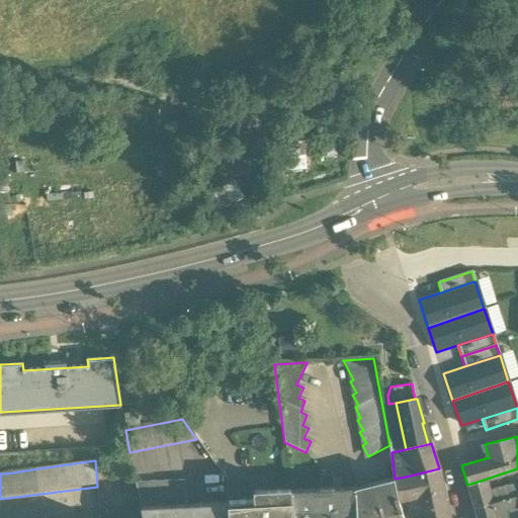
[(131,460),(101,464),(103,480),(134,475),(131,460)]
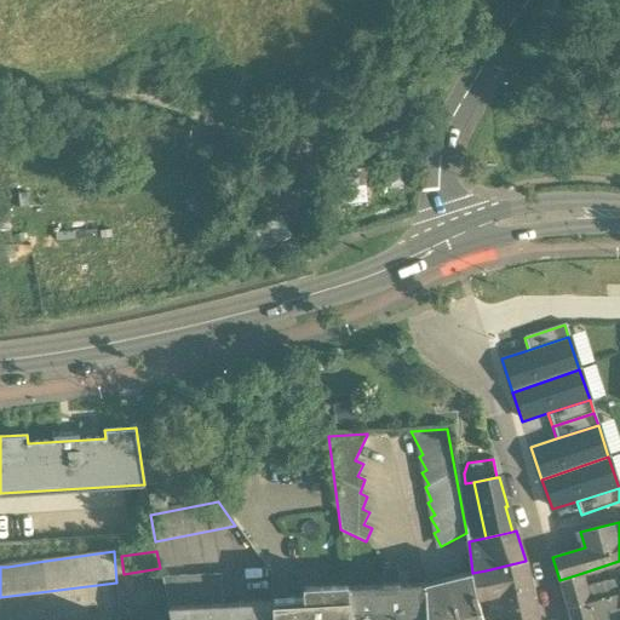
[(526,561),(486,570),(491,597),(504,596),(507,612),(535,606),(526,561)]
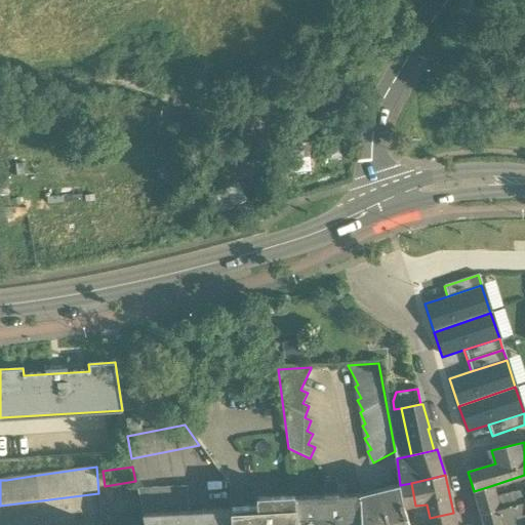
[(335,481),(323,482),(324,496),(336,495),(335,481)]
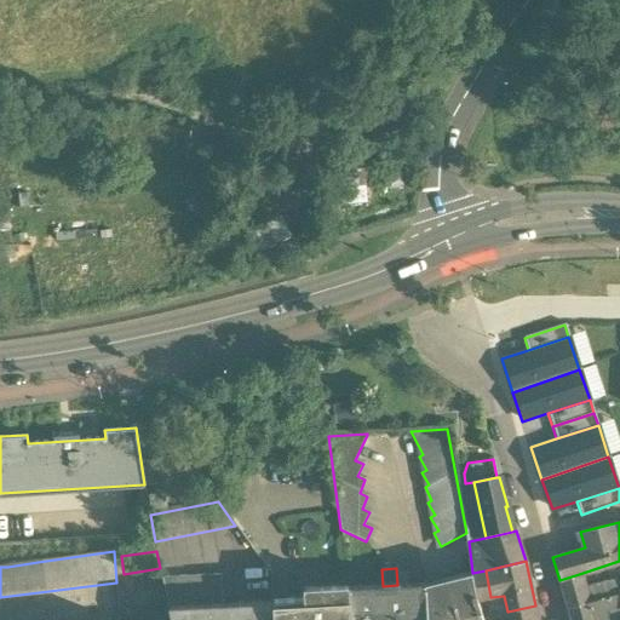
[(486,570),(472,573),(474,579),(478,600),(491,597),(486,570)]
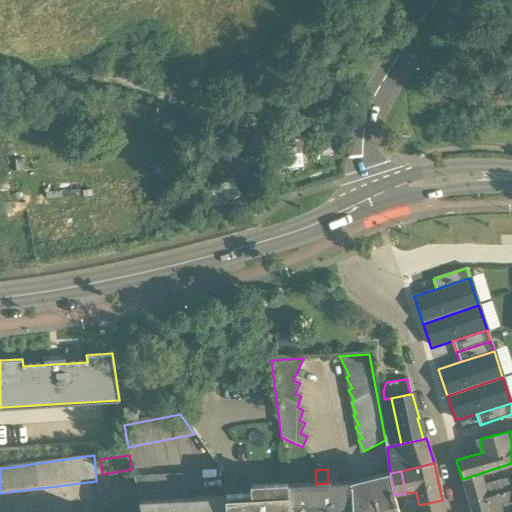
[(478,474),(462,479),(466,492),(482,487),(478,474)]
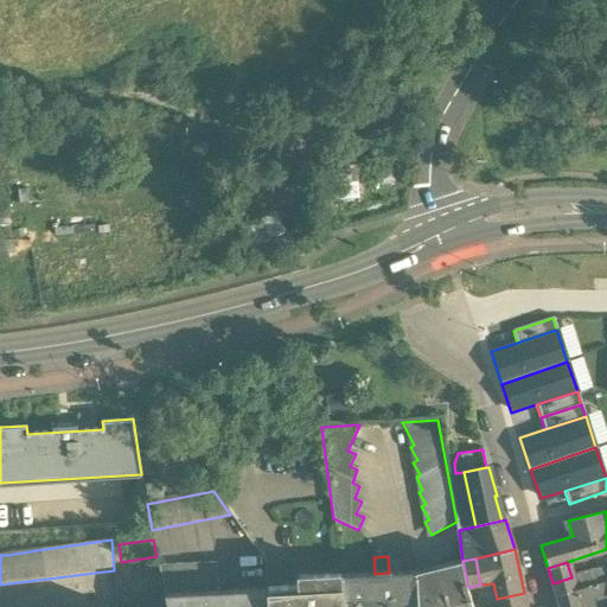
[(217,564),(160,568),(166,606),(267,606),(267,592),(218,593),(217,564)]
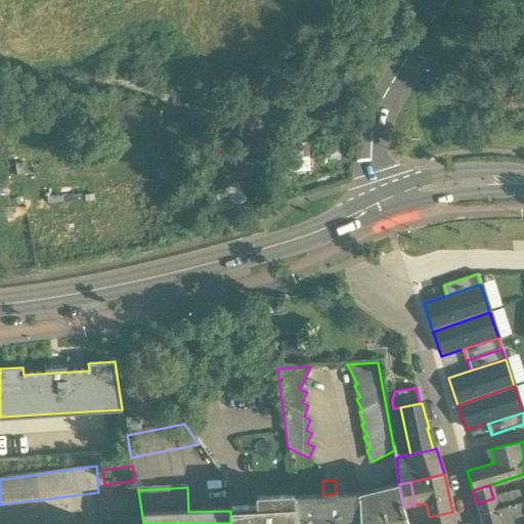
[(400,489),(373,496),(374,523),(408,523),(404,507),(400,489)]
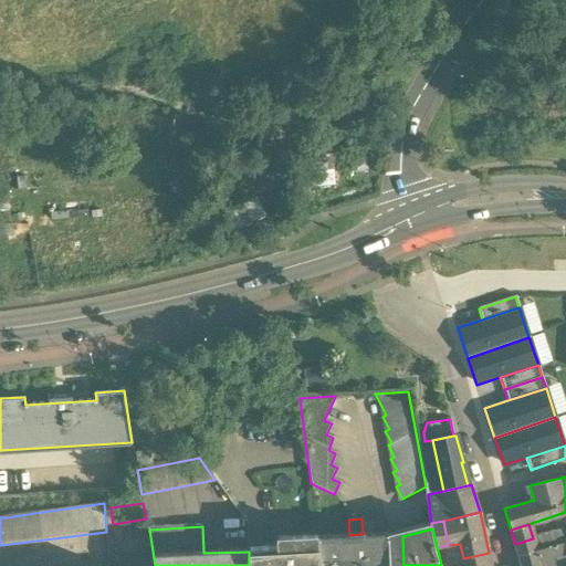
[(387,533),(373,534),(374,565),(388,565),(387,540),(387,533)]
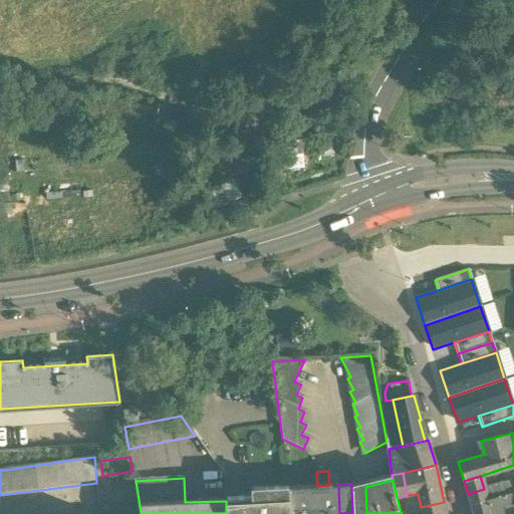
[(317,486),(290,488),(291,513),(339,513),(338,485),(329,485),(317,486)]
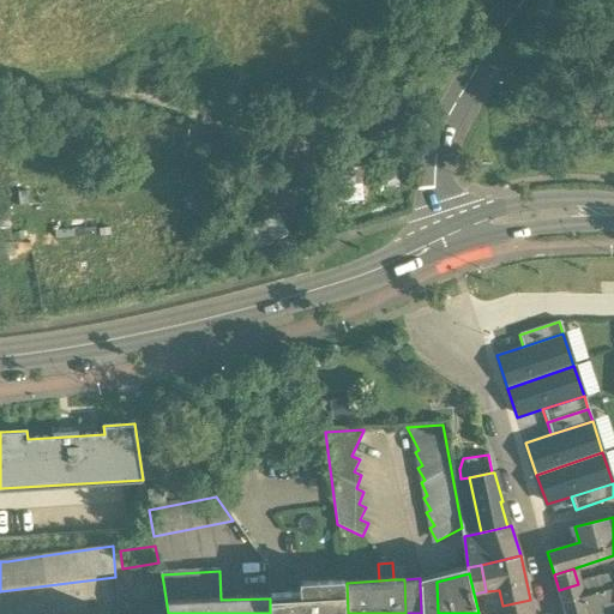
[(438,613),(437,582),(420,585),(421,613),(438,613)]
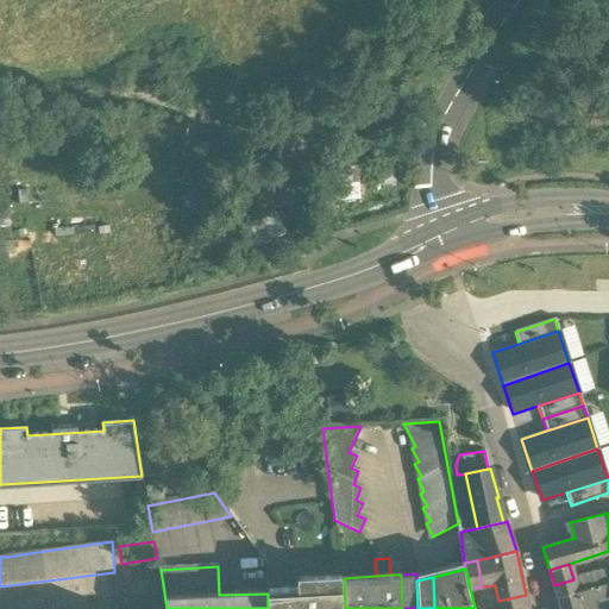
[(297,588),(282,589),(283,608),(345,608),(344,578),(297,581),(297,588)]
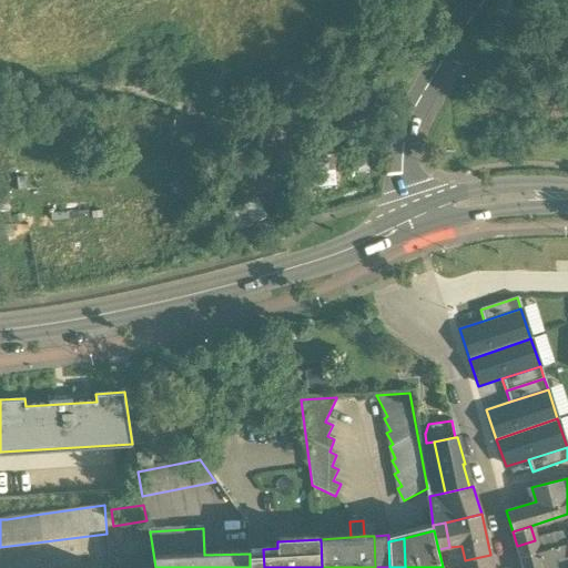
[(535,540),(517,546),(520,558),(538,553),(535,540)]
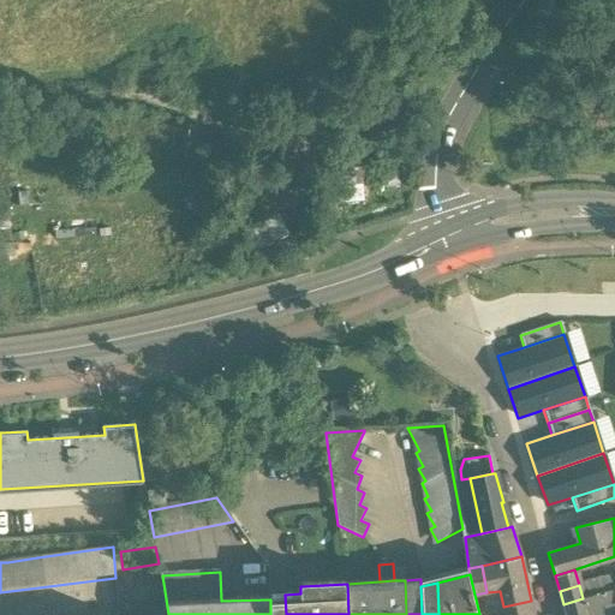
[(614,592),(614,590),(596,595),(598,604),(614,598),(614,592)]
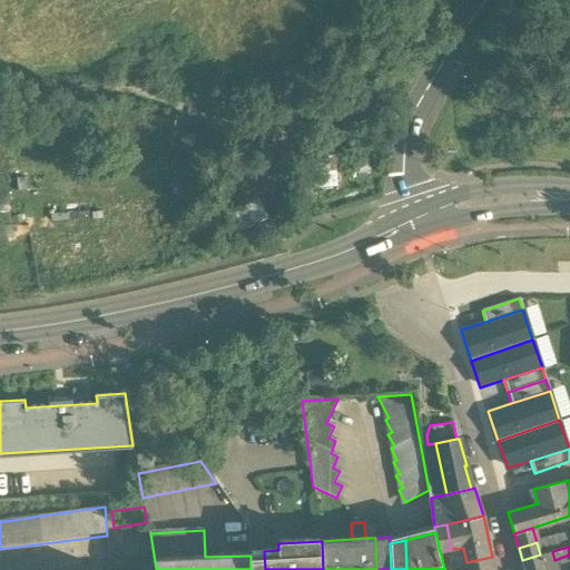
[(251,556),(251,569),(265,569),(264,551),(251,552),(251,556)]
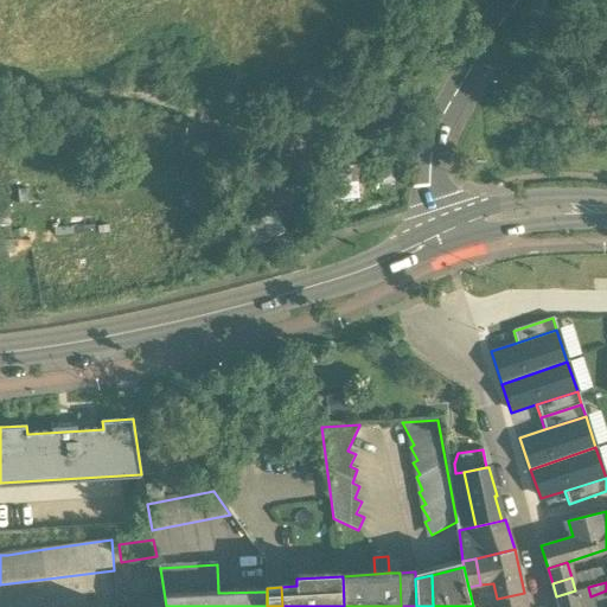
[(575,590),(556,596),(558,606),(588,606),(594,606),(590,596),(588,587),(575,590)]
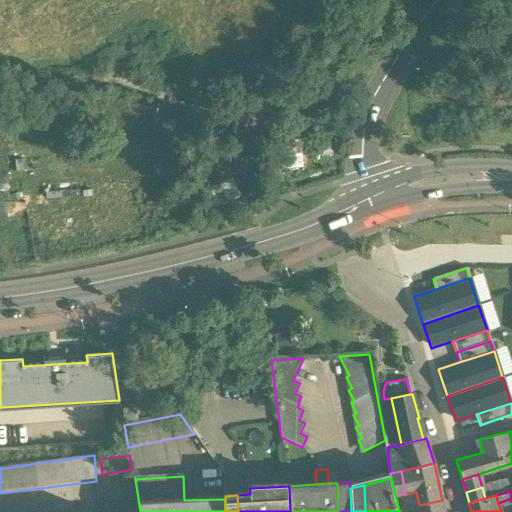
[(444,511),(442,500),(419,505),(420,511),(444,511)]
